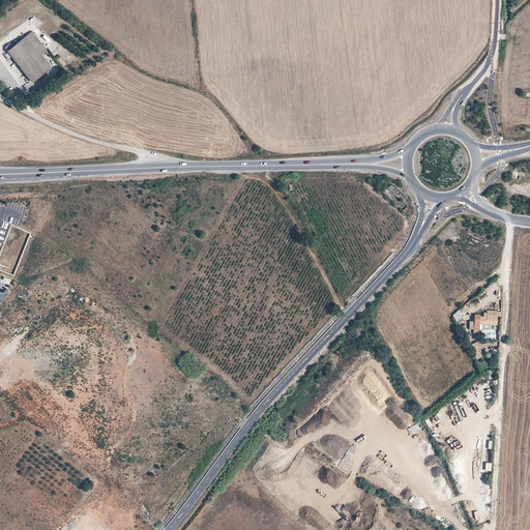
[(9,51),(33,82),(51,67),(41,54),(47,50),(33,32),(12,48),(9,43),(5,46),(9,51)]
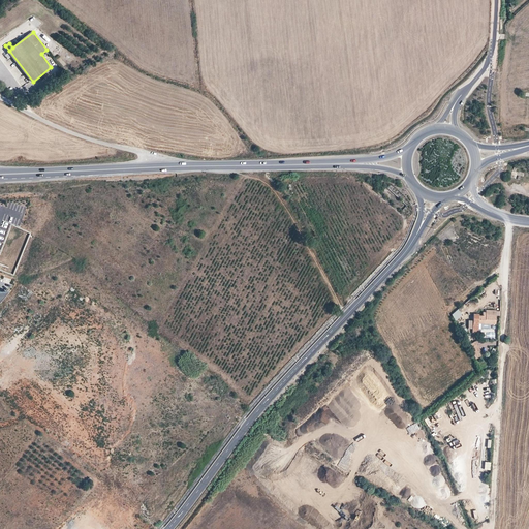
[(518,172),(519,167),(516,166),(510,178),(520,182),(522,177),(523,177),(524,175),(518,172)]
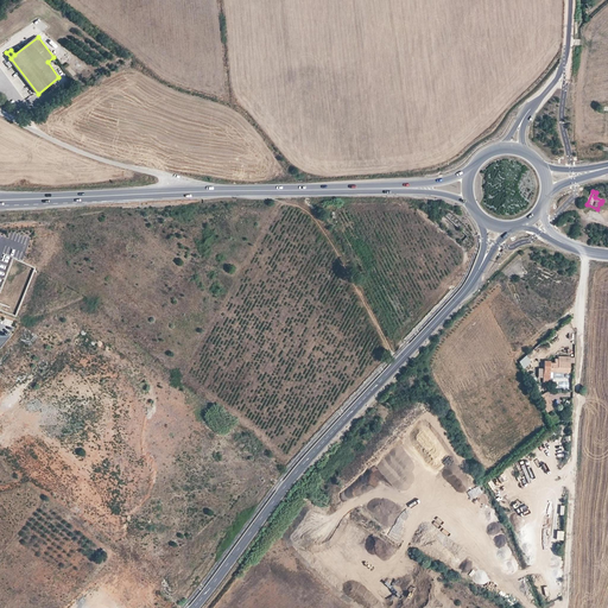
[(29,330),(21,341),(29,344),(35,335),(29,330)]
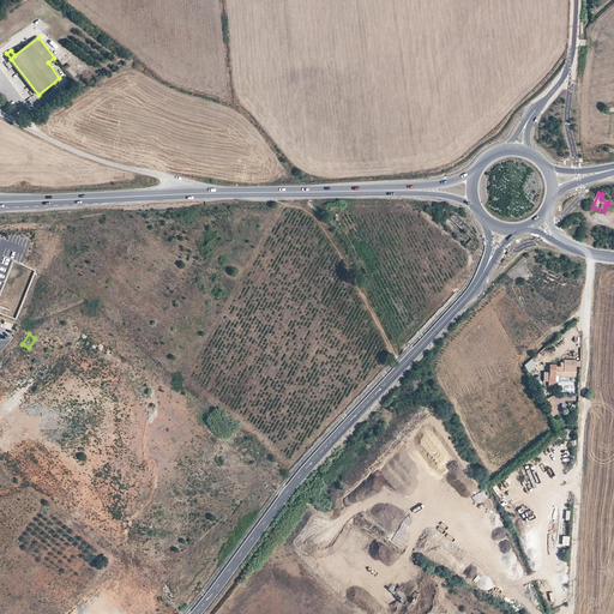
[(0,350),(11,338),(0,338),(0,350)]
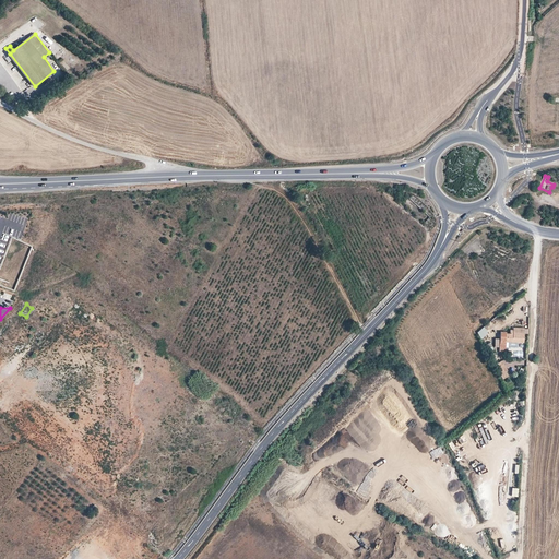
[(476,330),(479,336),(488,332),(485,325),(476,330)]
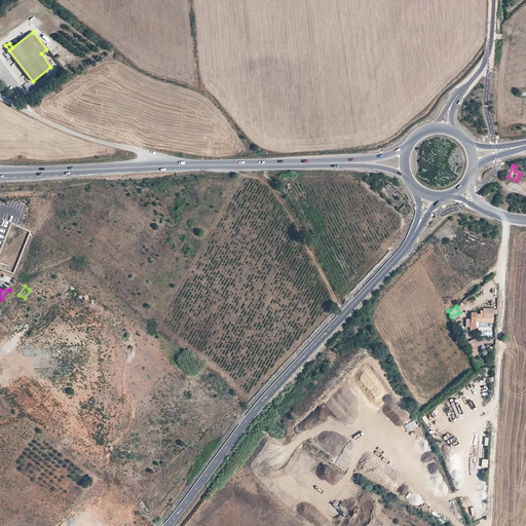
[(470,326),(470,327),(475,327),(475,320),(492,321),(492,313),(492,308),(483,307),(483,309),(480,309),(479,312),(476,312),(476,311),(471,311),(470,317),(470,326)]
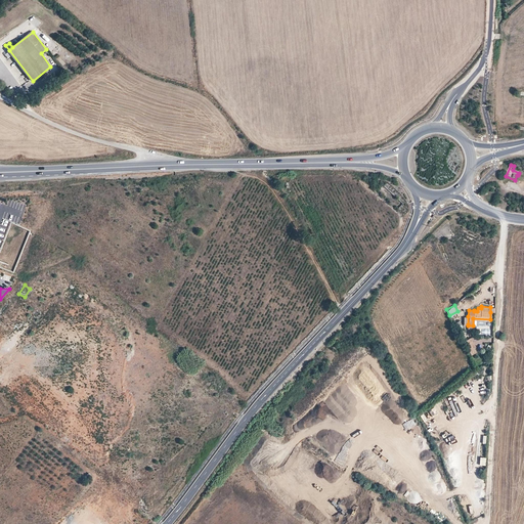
[(470,337),(464,341),(471,354),(478,350),(470,337)]
